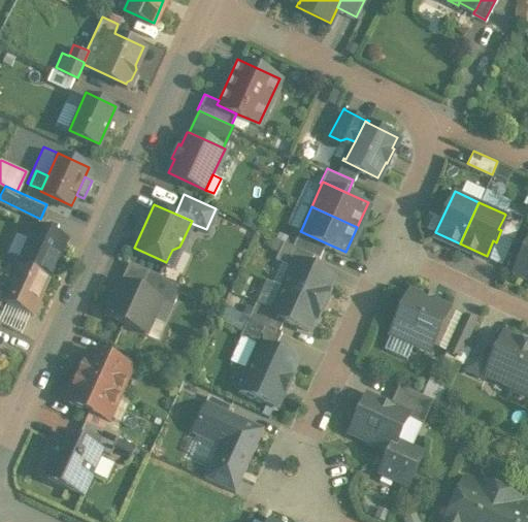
[(524,214),(507,206),(504,214),(505,215),(498,229),(501,230),(500,232),(513,237),(524,214)]
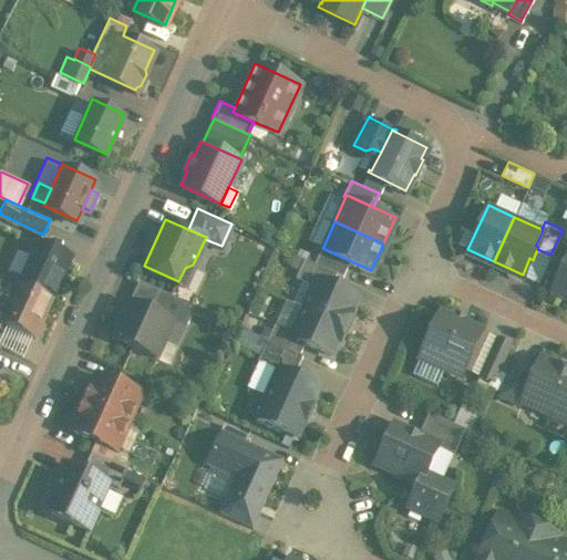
[(70,255),(38,240),(20,280),(52,294),(70,255)]
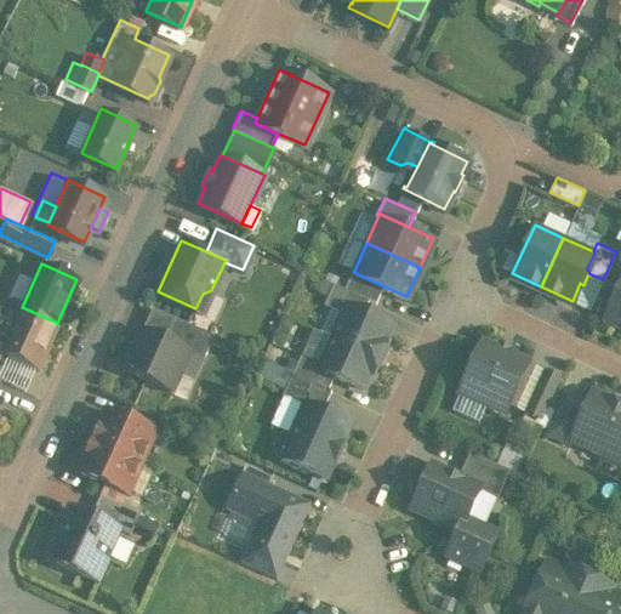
[(382,285),(353,272),(354,271),(352,269),(345,286),(369,297),(375,300),(382,285)]
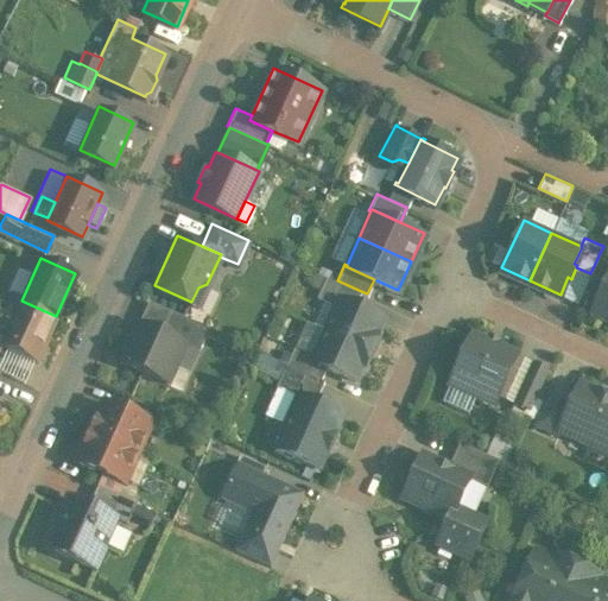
[(607,273),(593,309),(607,316),(607,273)]
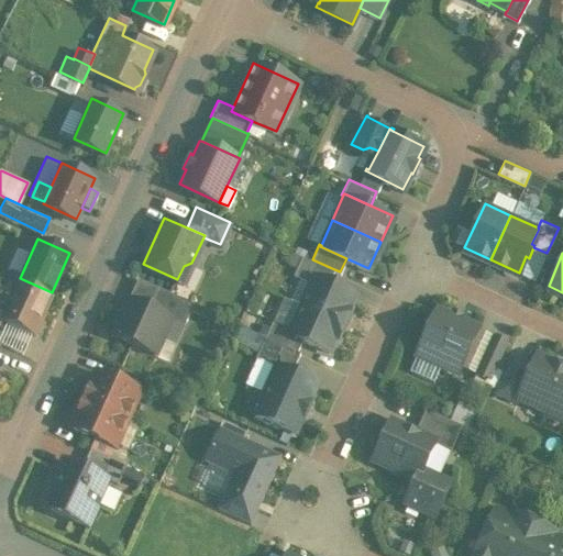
[(312,259),(301,254),(293,274),(311,281),(315,275),(328,281),(334,269),(312,259)]
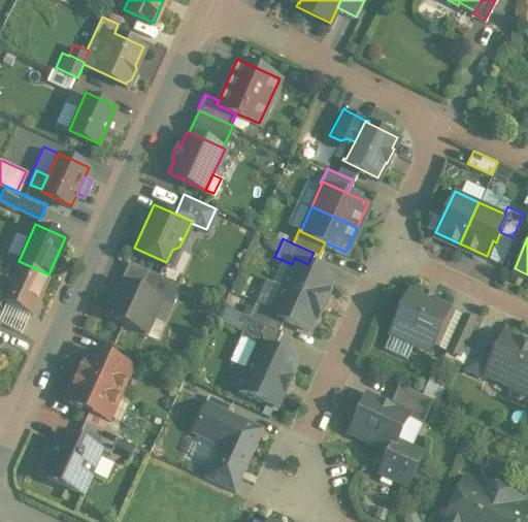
[(283,285),(322,302),(325,296),(324,294),(322,293),(324,289),(326,288),(332,275),(307,264),(295,258),(292,264),(283,285)]
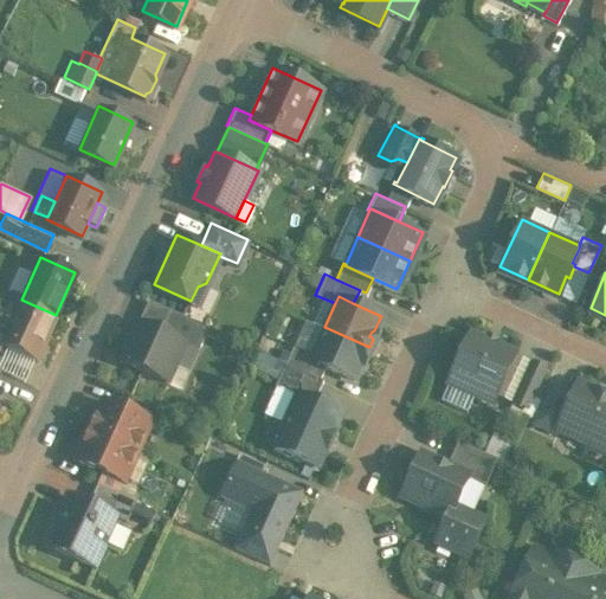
[(56,315),(21,300),(15,313),(0,304),(0,347),(2,342),(37,358),(56,315)]
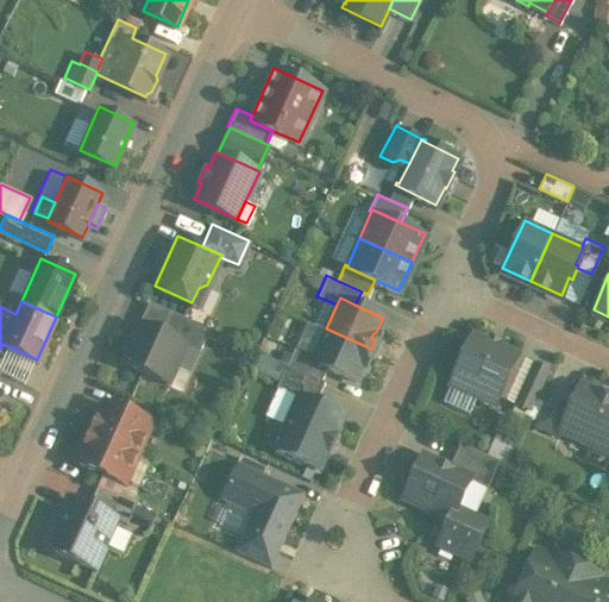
[(209,327),(170,309),(161,331),(184,343),(183,344),(199,351),(209,327)]
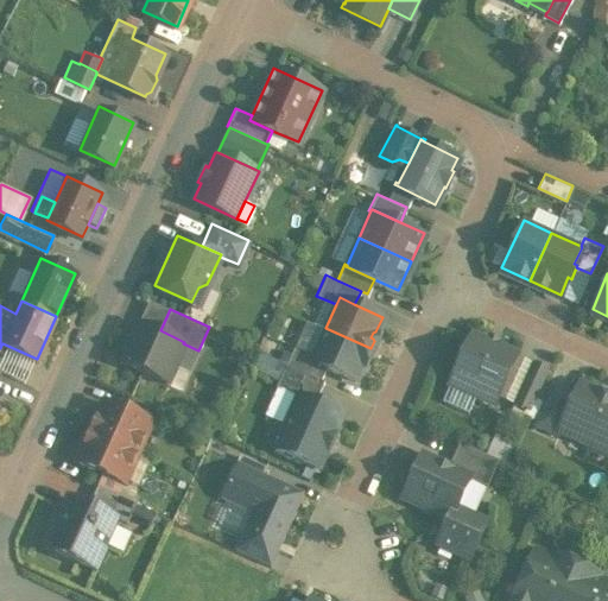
[(160,330),(138,321),(121,359),(166,380),(183,343),(184,342),(160,330)]
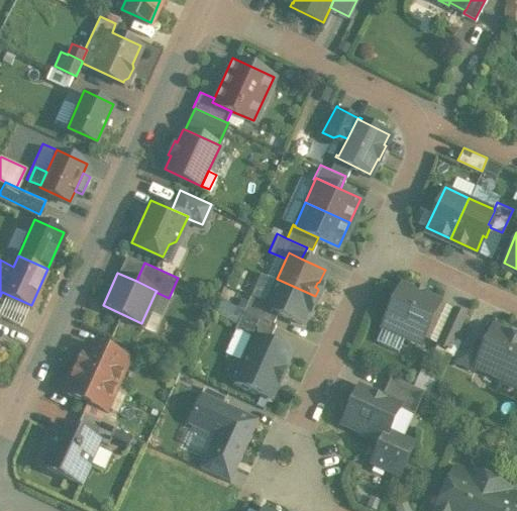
[(315,296),(277,279),(268,298),(265,304),(278,310),(302,321),(307,308),(306,306),(308,302),(310,303),(312,302),(315,296)]
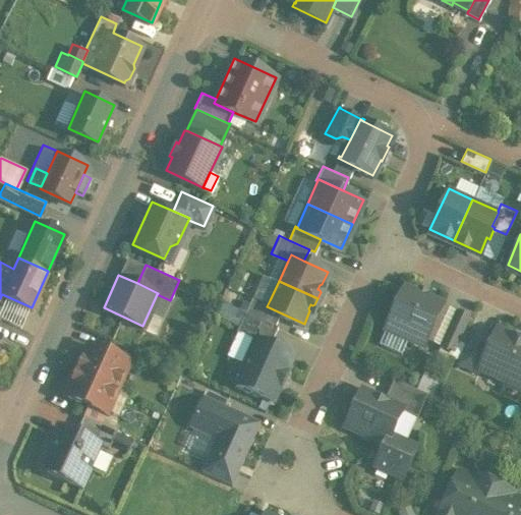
[(442,302),(405,285),(386,326),(408,336),(423,343),(442,302)]
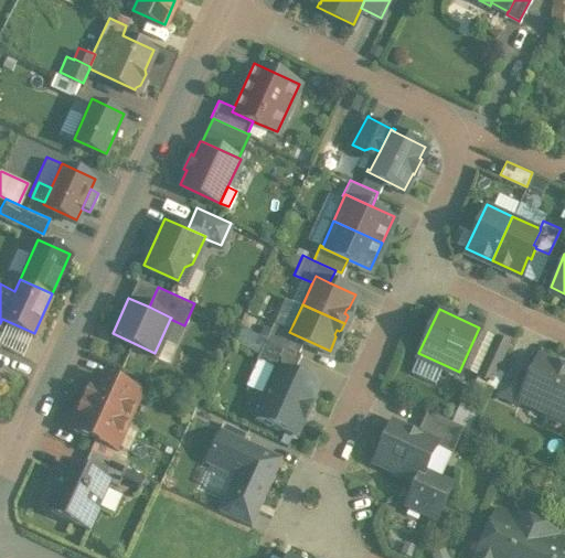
[(292,325),(275,317),(266,335),(298,350),(304,339),(289,332),(292,325)]
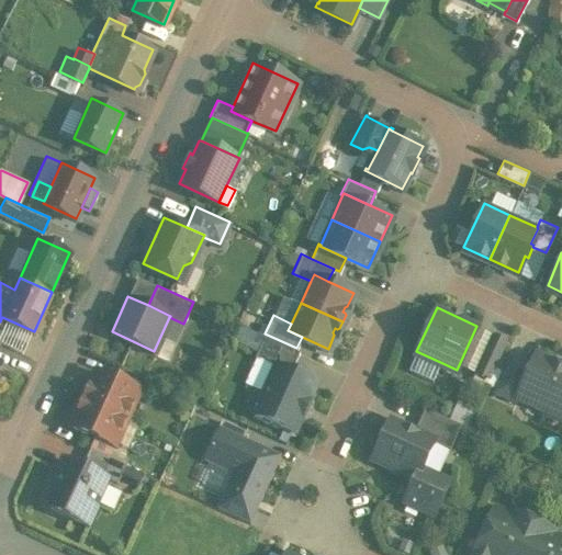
[(32,340),(15,332),(10,343),(26,351),(32,340)]
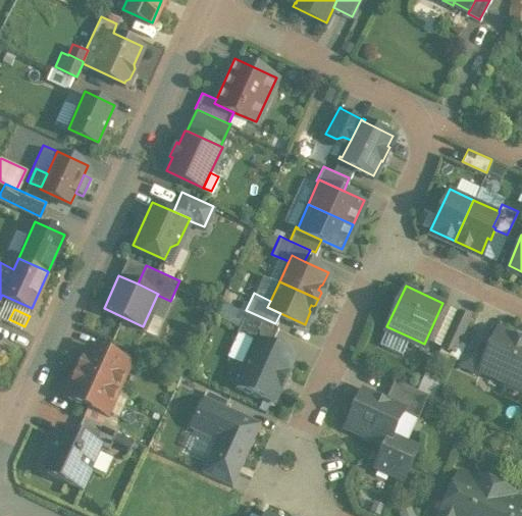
[(470,315),(457,309),(442,343),(455,349),(470,315)]
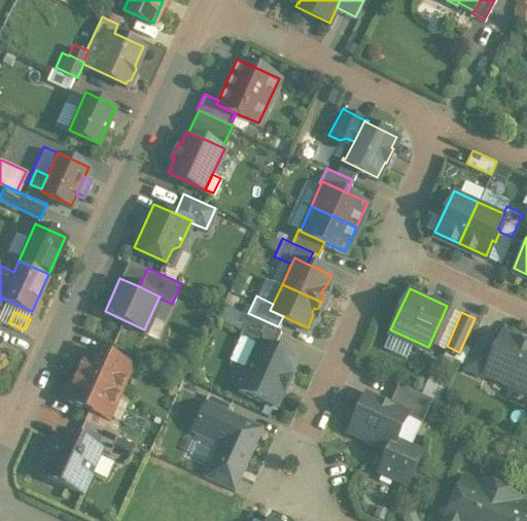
[(278,326),(248,313),(239,333),(258,342),(258,341),(273,347),(281,328),(278,326)]
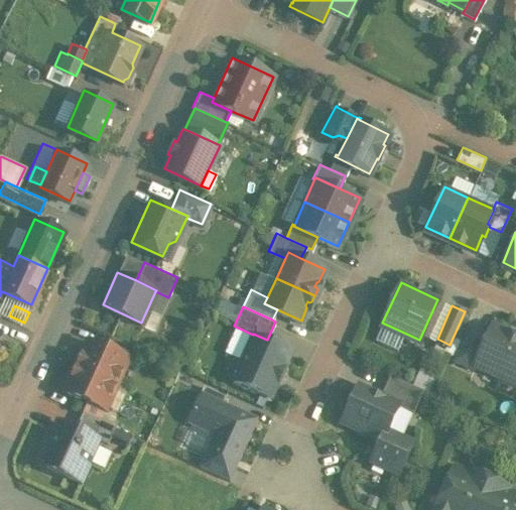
[(404,333),(382,323),(376,338),(397,347),(404,333)]
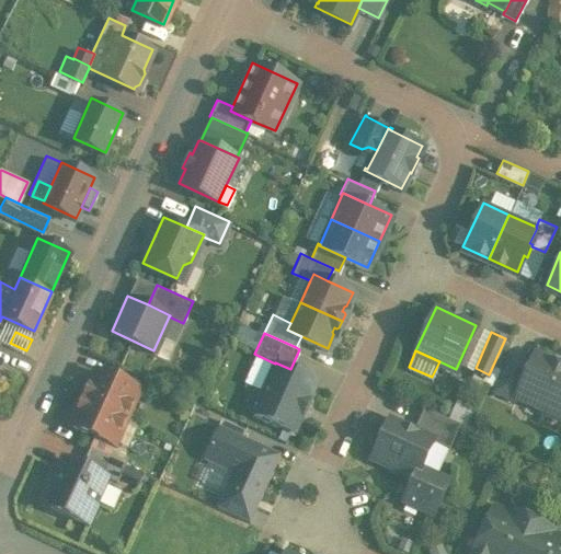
[(560,365),(549,360),(549,359),(548,358),(534,351),(529,361),(515,393),(516,394),(542,405),(544,408),(560,415),(560,365)]
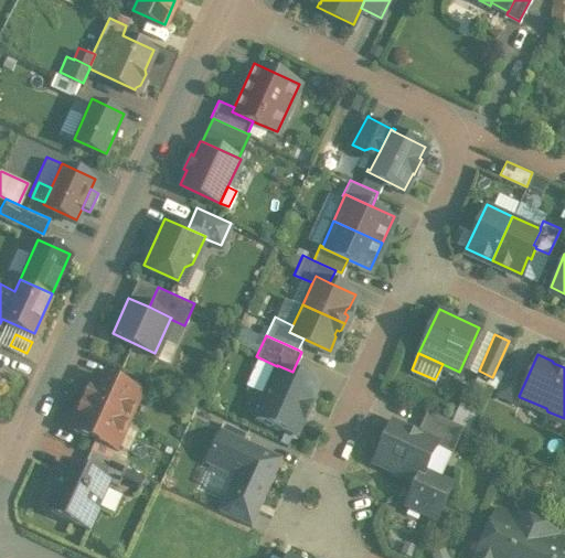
[(533,364),(513,355),(497,390),(519,400),(520,397),(519,396),(533,364)]
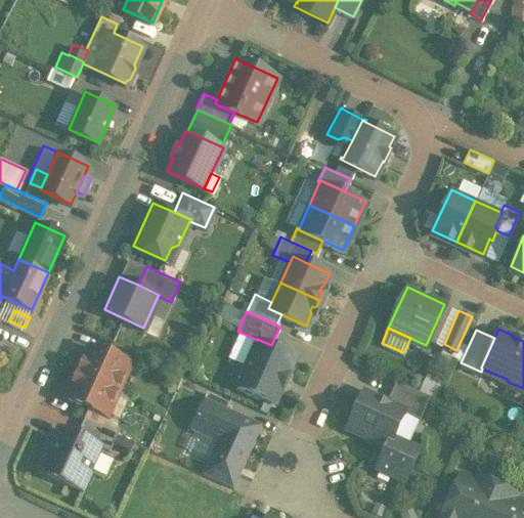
[(271,345),(257,339),(257,340),(236,384),(273,400),(294,355),(271,345)]
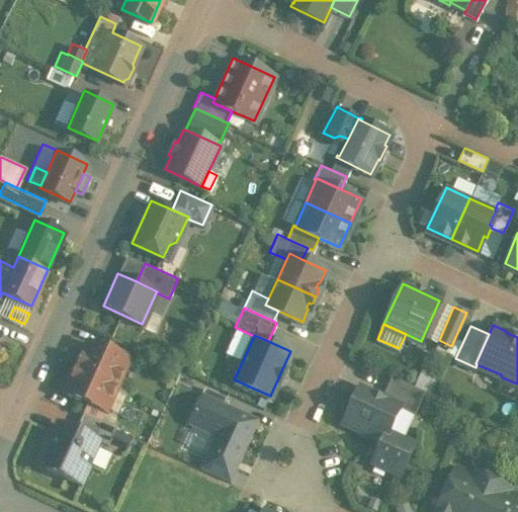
[(128,357),(88,339),(76,364),(116,384),(128,357)]
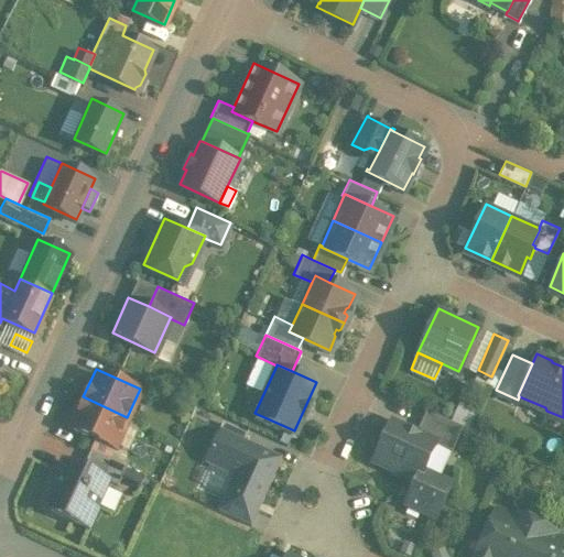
[(127,417),(83,396),(71,425),(115,445),(127,417)]
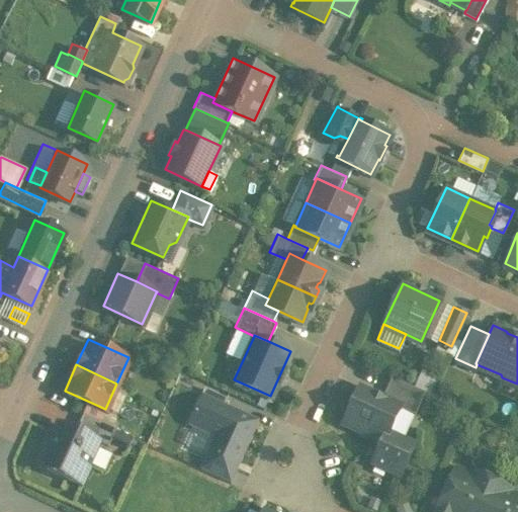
[(425,390),(392,374),(381,397),(400,405),(400,406),(415,412),(425,390)]
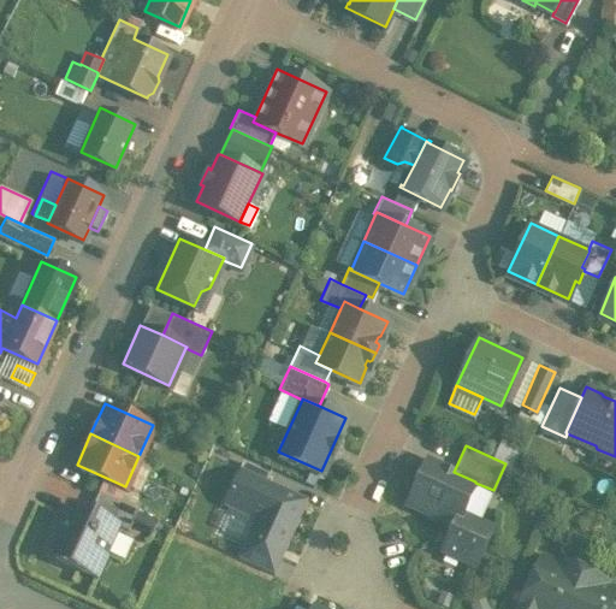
[(454,472),(426,459),(408,500),(455,521),(457,522),(461,513),(475,483),(475,482),(454,472)]
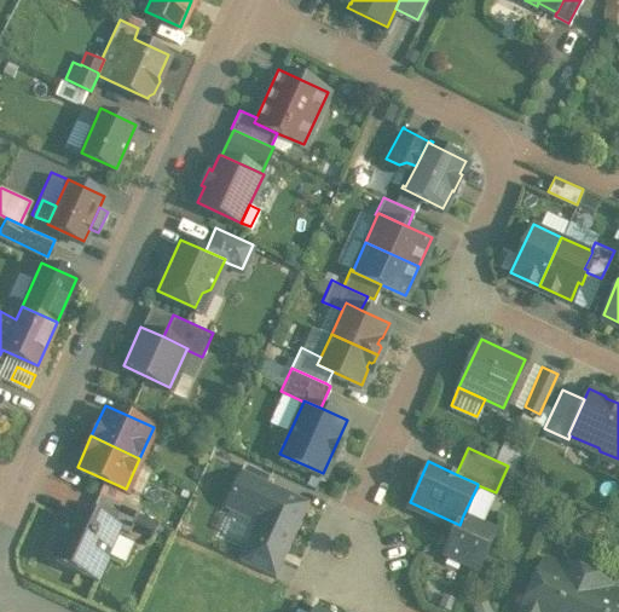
[(307,498),(241,471),(227,502),(262,519),(258,532),(287,546),(307,498)]
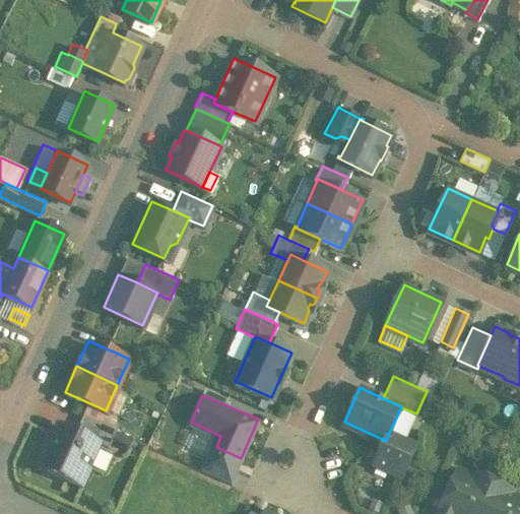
[(116,429),(83,413),(75,430),(101,441),(101,442),(108,445),(116,429)]
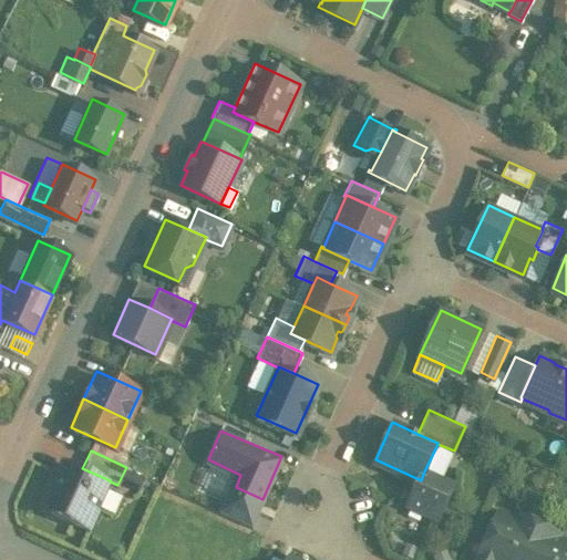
[(54,486),(99,506),(110,481),(110,480),(82,468),(63,459),(51,485),(54,486)]
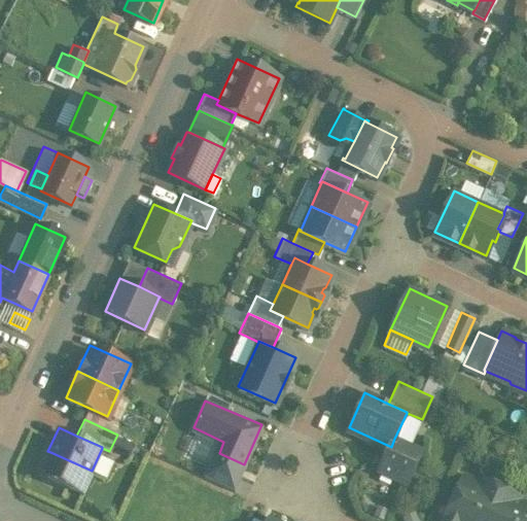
[(420,451),(394,439),(391,447),(389,446),(379,469),(407,481),(420,451)]
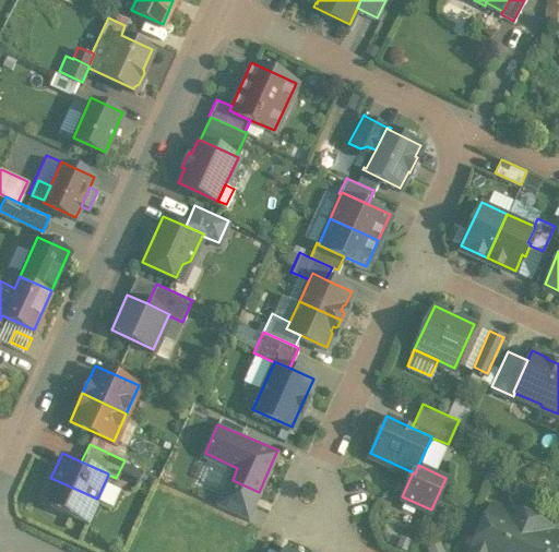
[(97,499),(54,479),(46,494),(49,502),(87,519),(97,499)]
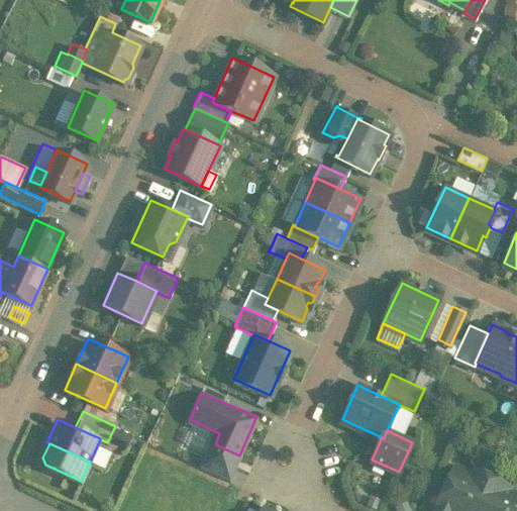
[(481,510),(497,481),(472,469),(470,473),(454,466),(453,468),(451,469),(444,484),(445,487),(433,510),(481,510)]
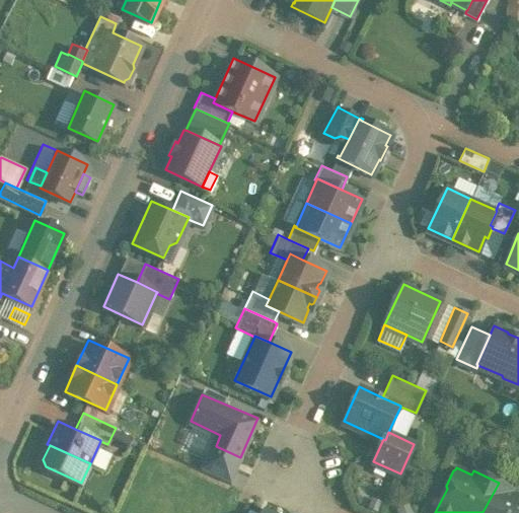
[(499,483),(483,512),(518,512),(518,496),(509,492),(510,488),(499,483)]
